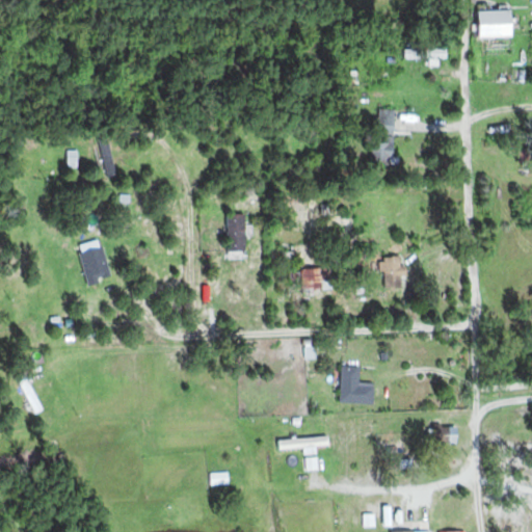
[(480,35),(513,35),(513,9),(480,9),(480,35)]
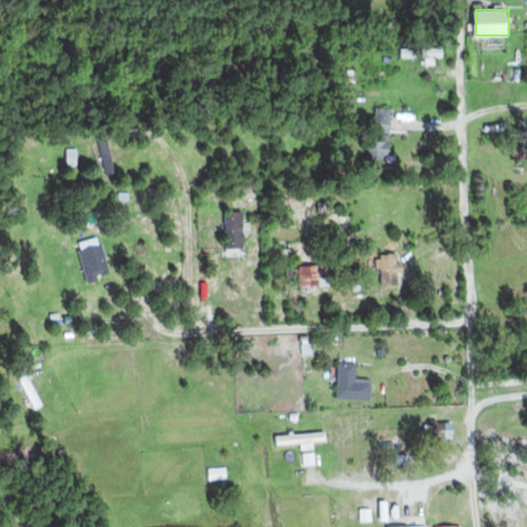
[(443,58),(443,47),(400,47),(400,58),(443,58)]
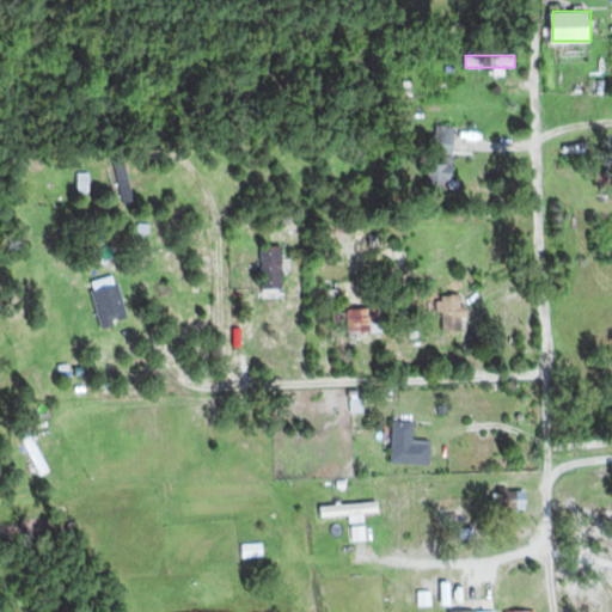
[(435,152),(456,152),(456,124),(435,124),(435,152)]
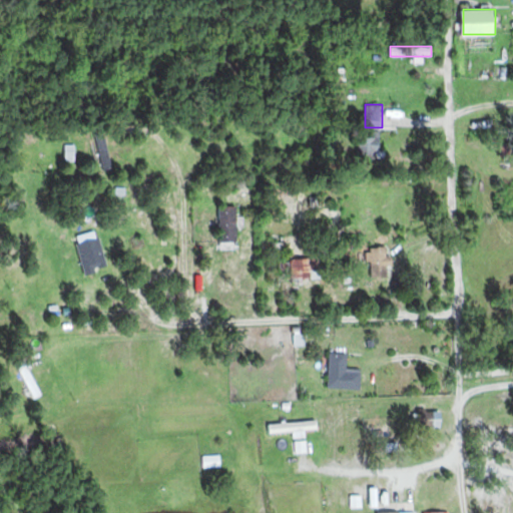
[(112,168),(104,128),(94,130),(102,169),(112,168)]
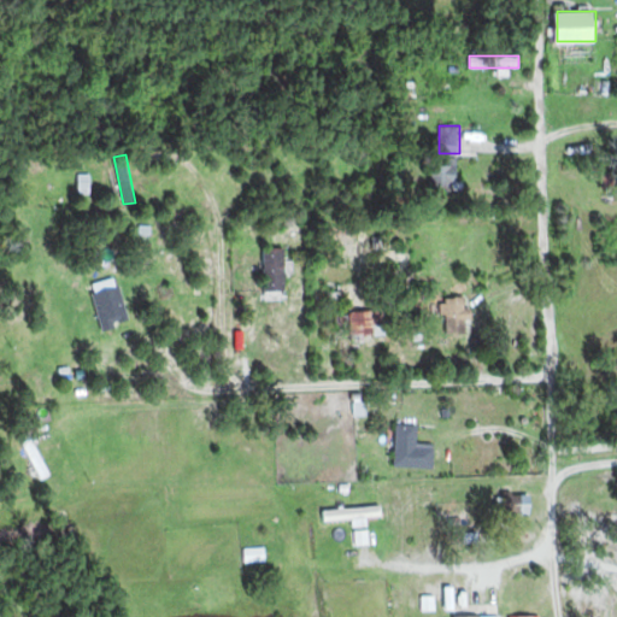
[(458,157),(433,157),(433,188),(458,188),(458,157)]
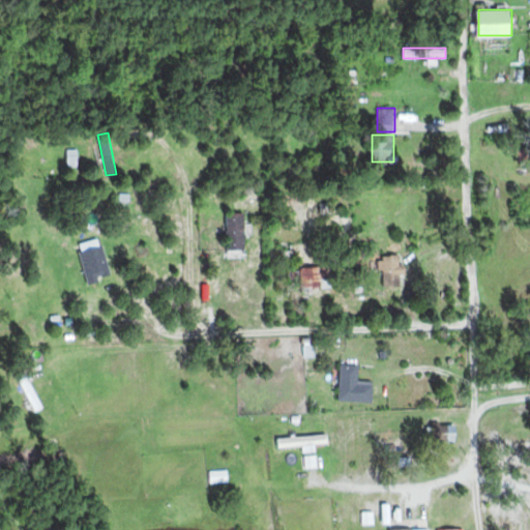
[(246,251),(246,212),(228,212),(228,251),(246,251)]
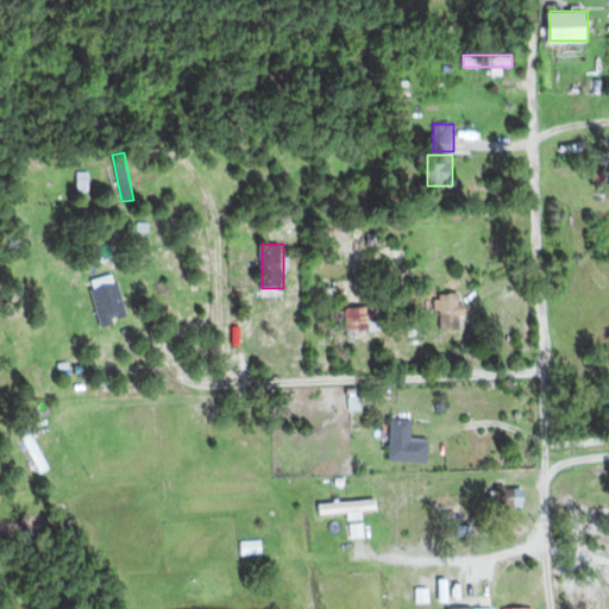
[(466,315),(466,303),(459,303),(459,294),(443,294),(443,330),(459,330),(459,315),(466,315)]
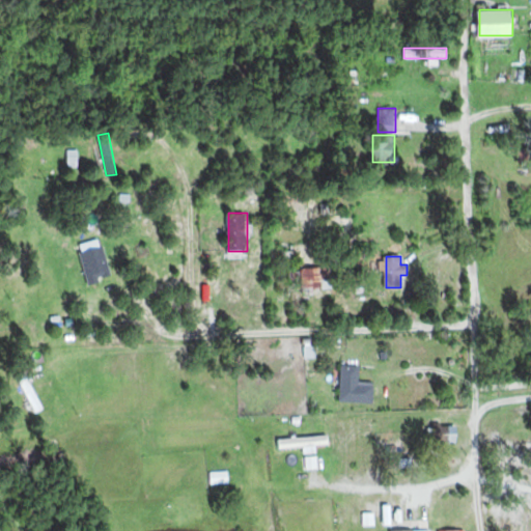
[(332,288),(332,268),(300,268),(300,296),(315,296),(315,288),(332,288)]
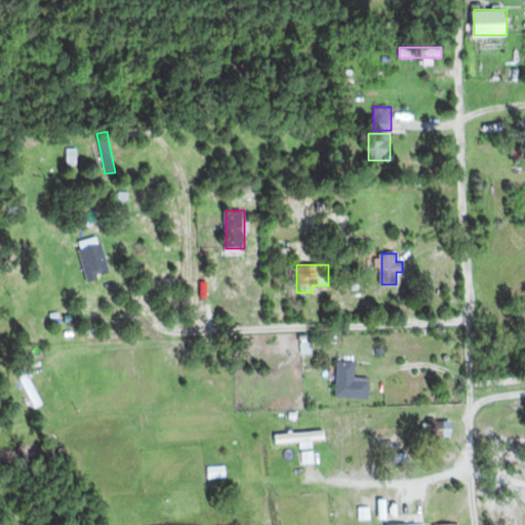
[(355,377),(356,361),(337,361),(336,397),(368,398),(369,377),(355,377)]
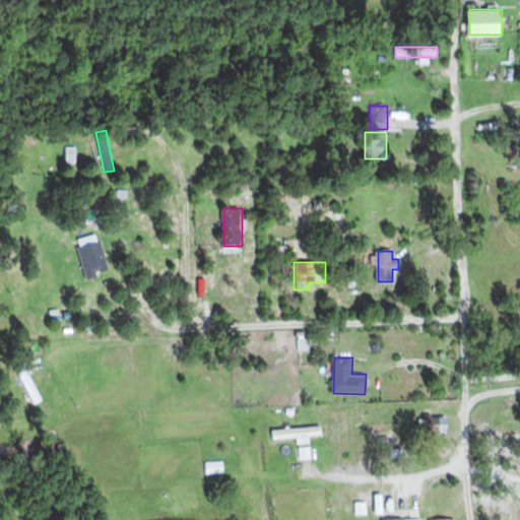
[(42,401),(26,362),(17,366),(33,404),(42,401)]
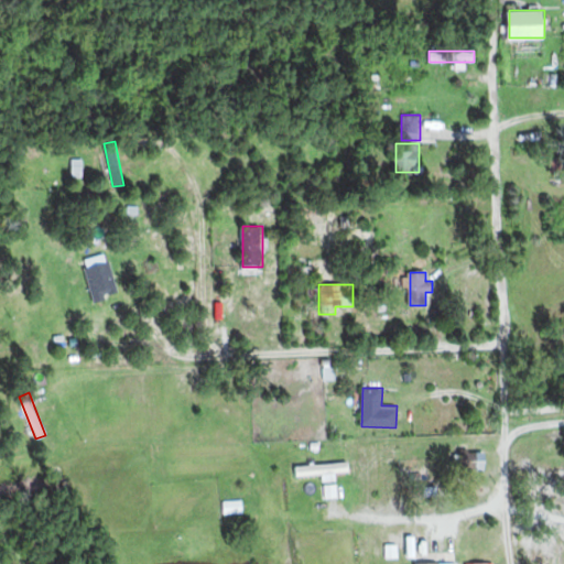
[(462,454),(462,467),(480,468),(480,454),(462,454)]
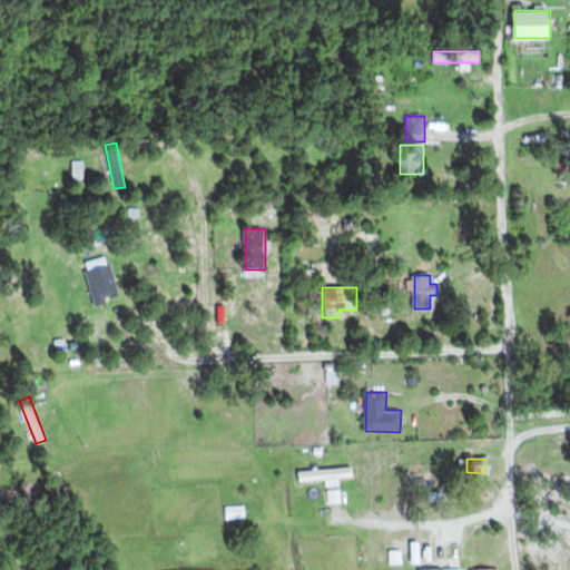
[(352,469),(300,469),(300,479),(352,479),(352,469)]
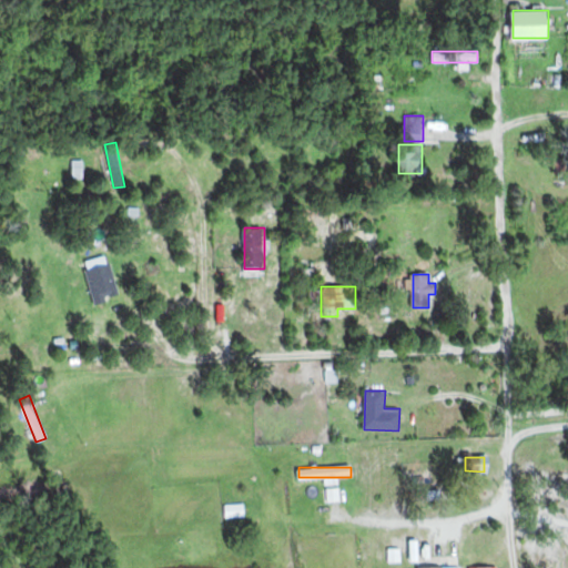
[(224,506),(225,517),(243,517),(243,506),(224,506)]
